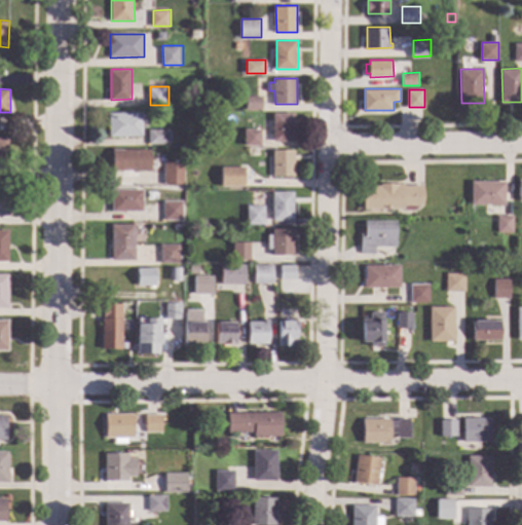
[(264,108),(248,109),(248,96),(264,95),(264,108)]
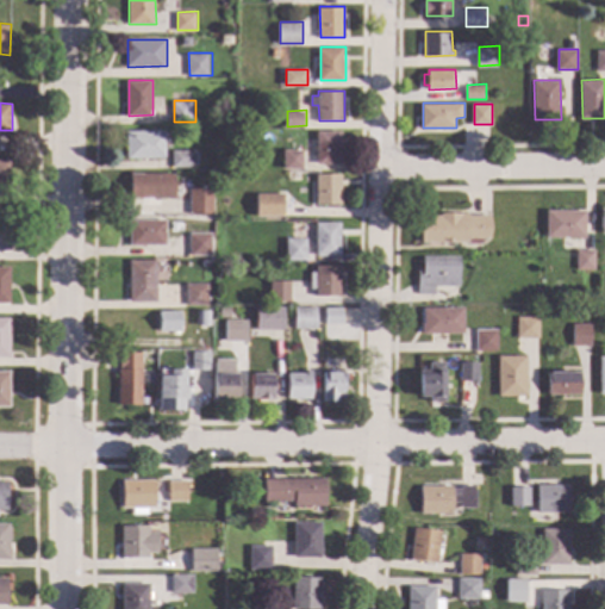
[(167,157),(129,157),(128,131),(167,130),(167,157)]
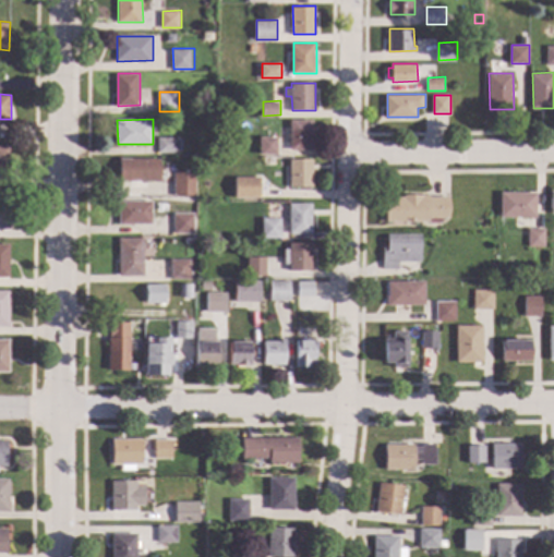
[(314,149),(291,149),(290,119),(314,119),(314,149)]
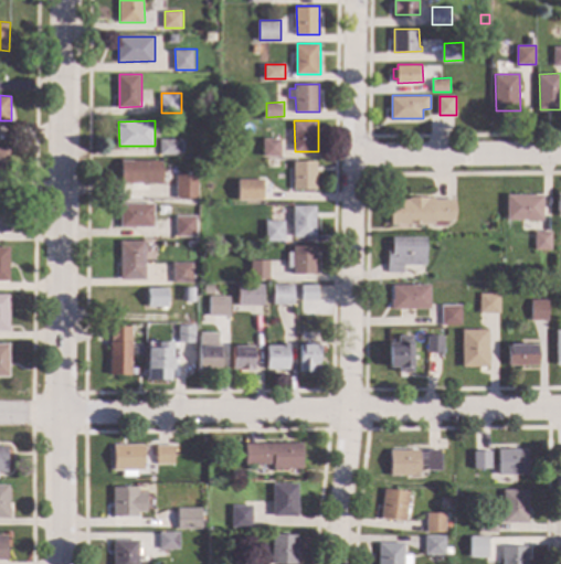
[(282,156),(265,156),(265,138),(282,137),(282,156)]
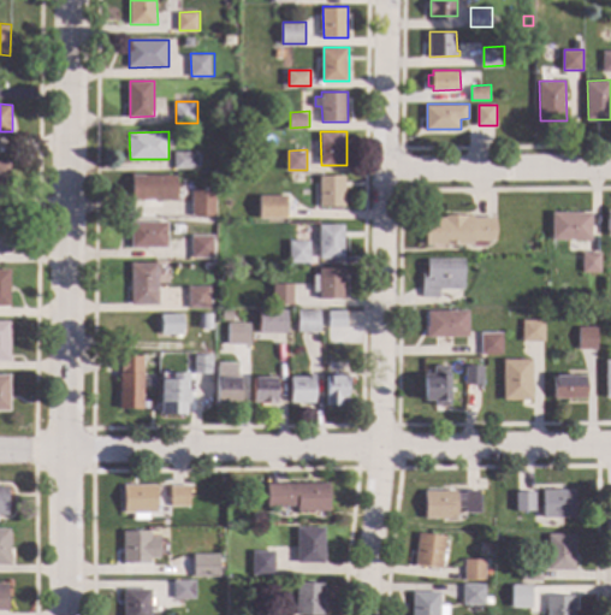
[(202,152),(202,165),(197,167),(176,167),(176,151),(197,151),(202,152)]
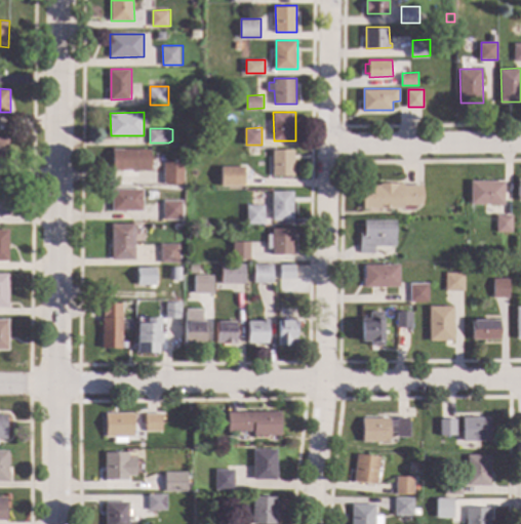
[(9,151),(3,151),(3,167),(0,167),(0,135),(10,136),(9,151)]
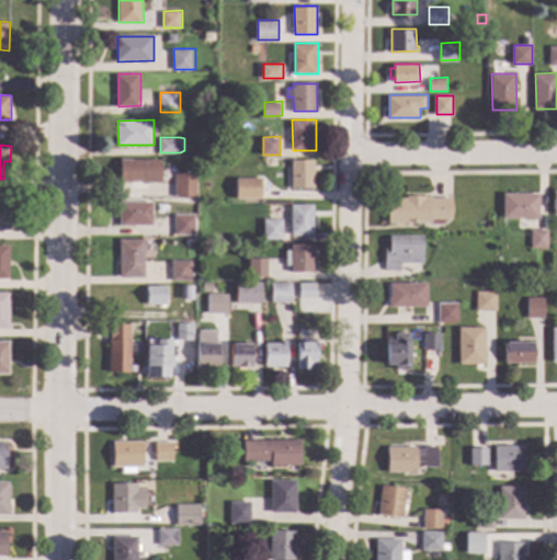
[(162,181),(121,181),(122,158),(162,158),(162,181)]
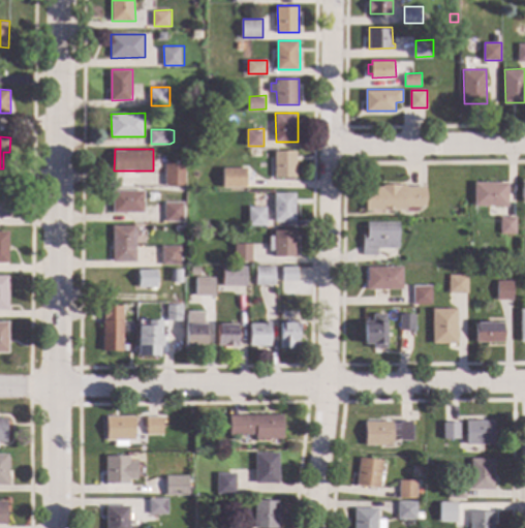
[(298,176),(277,177),(276,151),(298,150),(298,176)]
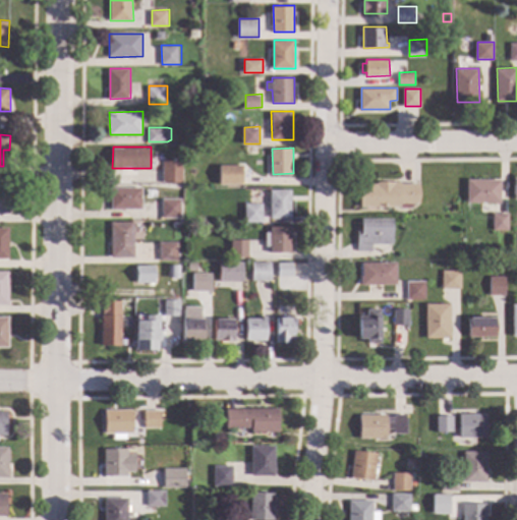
[(183,161),(182,182),(163,182),(164,160),(183,161)]
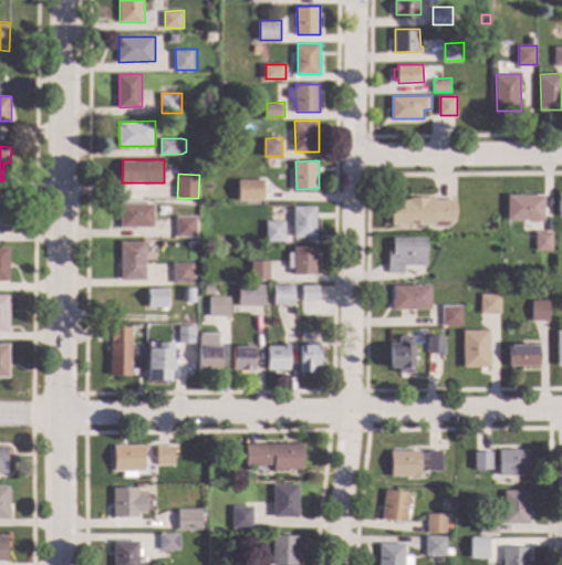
[(264,199),(240,199),(240,179),(264,179),(264,199)]
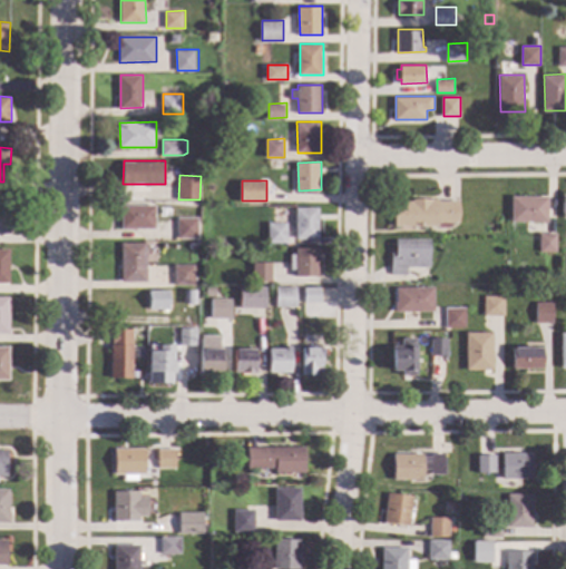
[(222,192),(221,200),(213,200),(214,192),(222,192)]
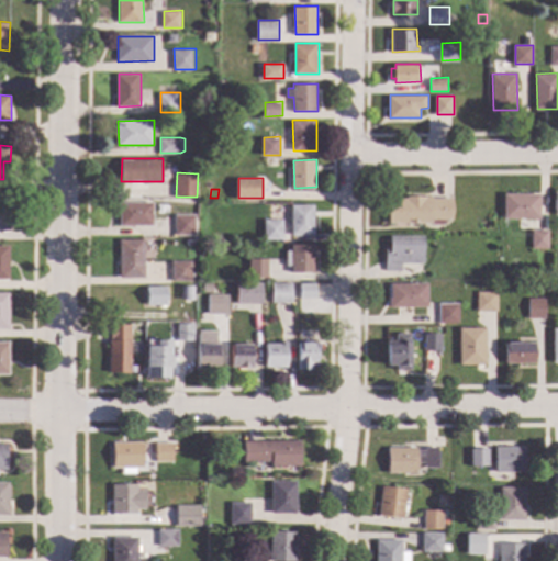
[(542,219),(505,219),(505,192),(542,192),(542,219)]
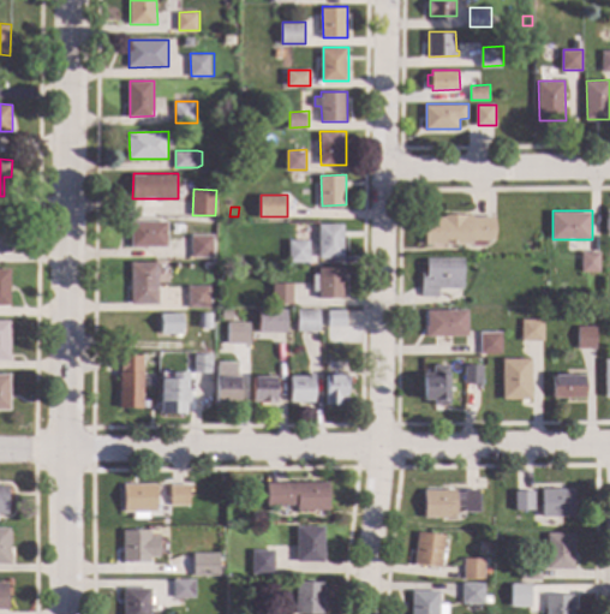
[(12,251),(0,251),(0,213),(13,213),(12,251)]
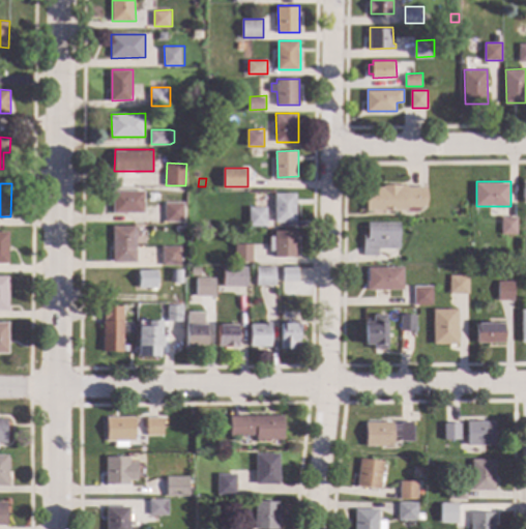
[(410,186),(429,186),(429,206),(409,206),(409,209),(369,210),(369,186),(385,186),(385,184),(410,183),(410,186)]
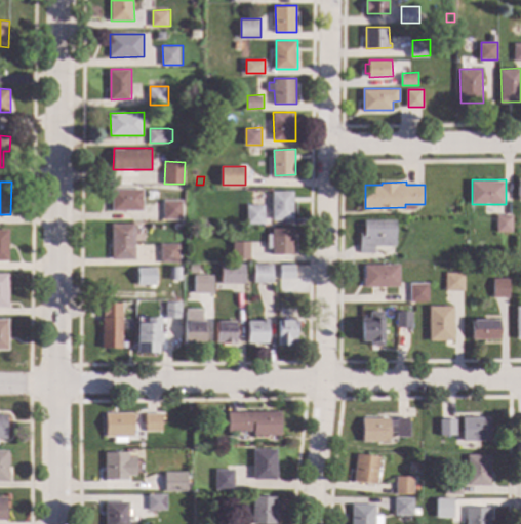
[(145,210),(113,210),(113,189),(145,189),(145,210)]
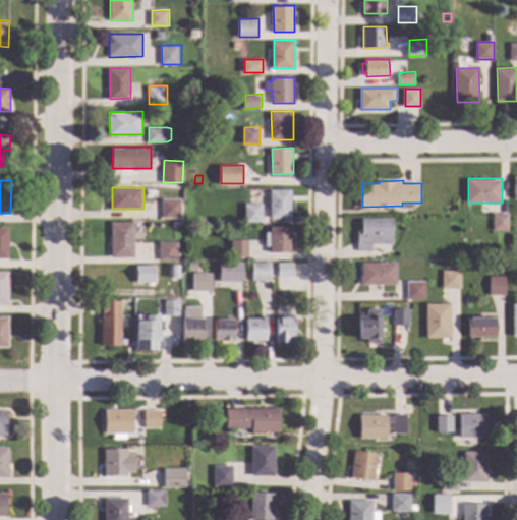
[(293,218),(271,218),(271,199),(269,199),(269,196),(271,196),(271,188),(292,188),(293,218)]
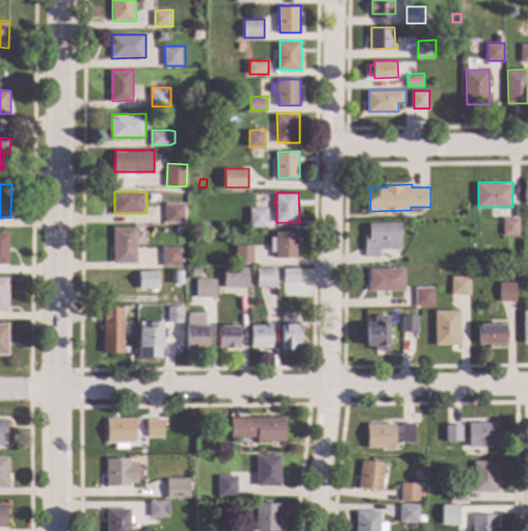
[(187,221),(166,222),(166,203),(186,203),(187,221)]
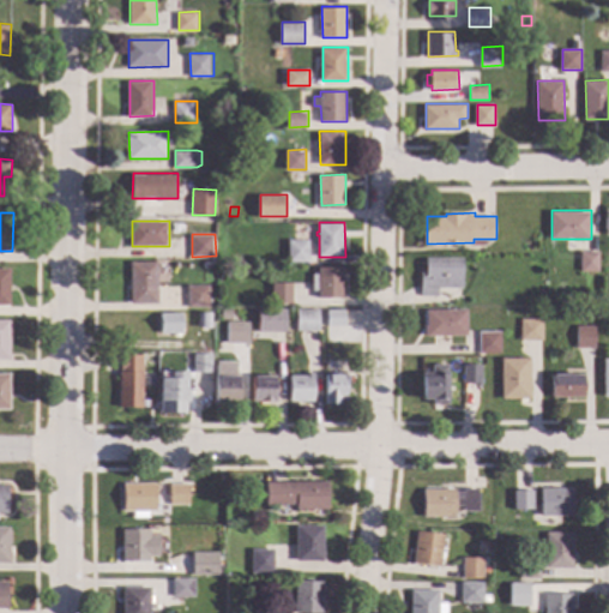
[(311,262),(290,262),(290,239),(311,239),(311,262)]
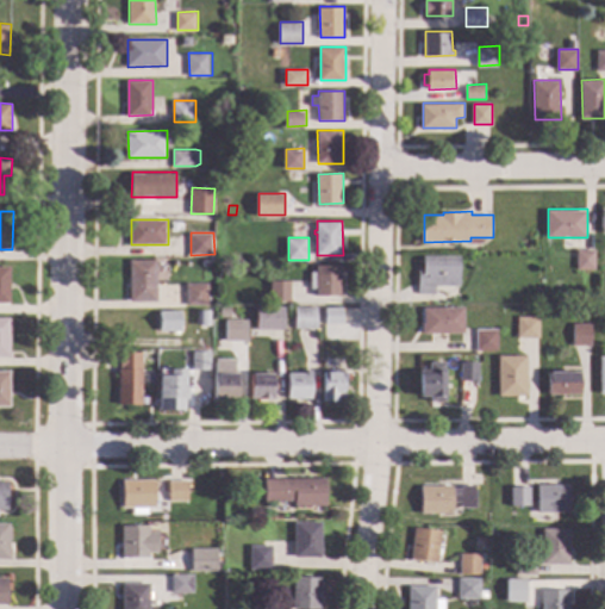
[(597,268),(578,269),(578,248),(597,248),(597,268)]
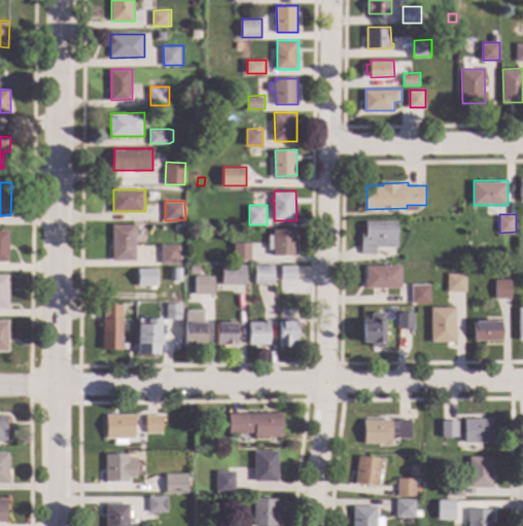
[(399,246),(378,247),(379,254),(362,254),(362,238),(368,238),(368,220),(399,220),(399,246)]
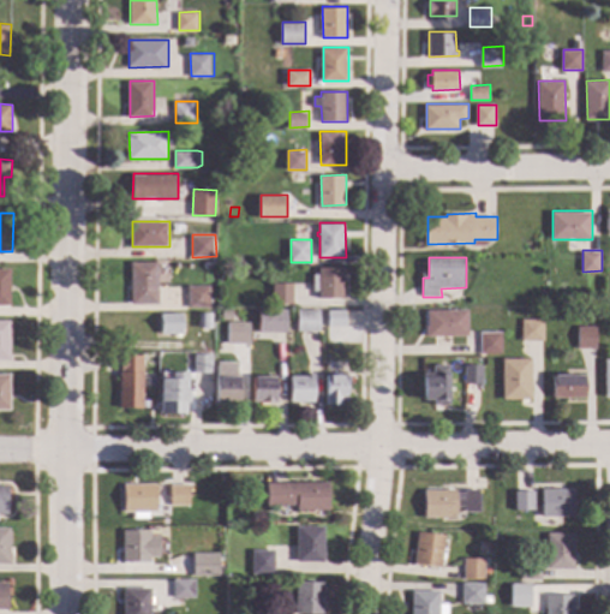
[(160,303),(132,304),(132,261),(160,261),(160,303)]
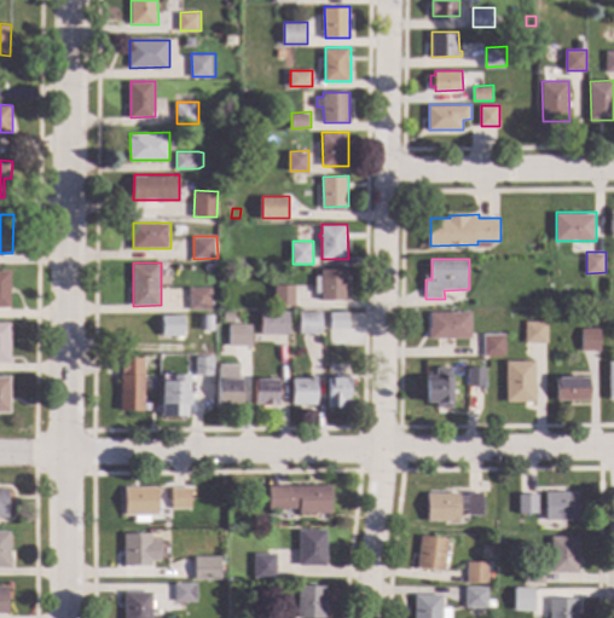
[(11,307),(0,307),(0,269),(12,270),(11,307)]
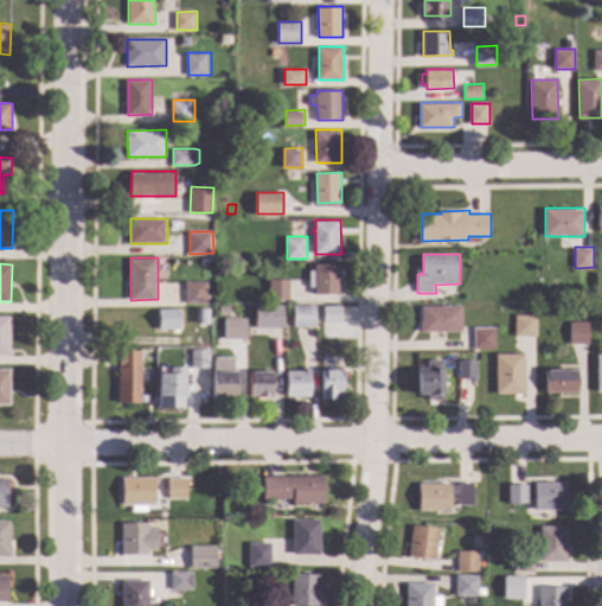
[(340,294),(316,294),(316,287),(311,287),(311,269),(316,269),(315,263),(340,263),(340,294)]
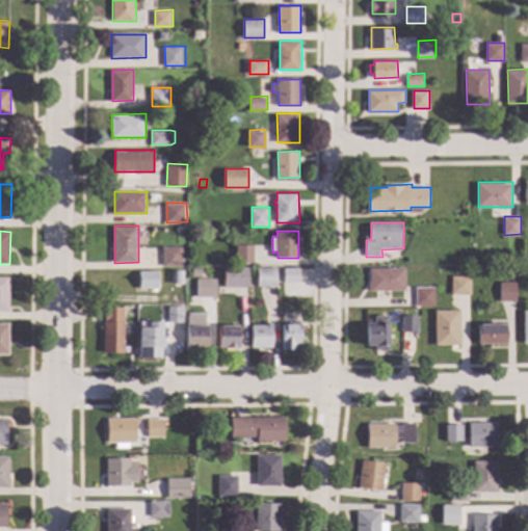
[(255,262),(237,262),(237,243),(255,243),(255,262)]
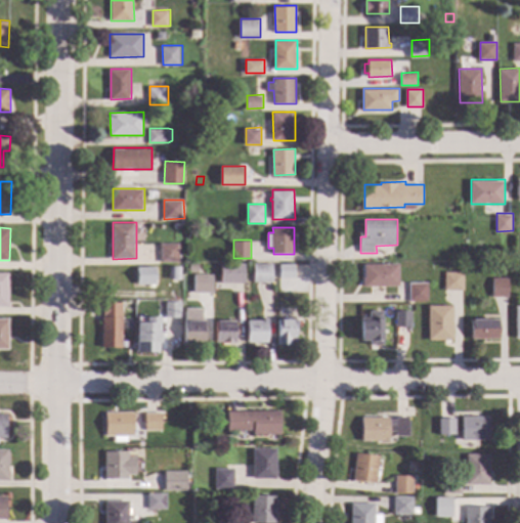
[(180,261),(162,261),(162,243),(180,243),(180,261)]
